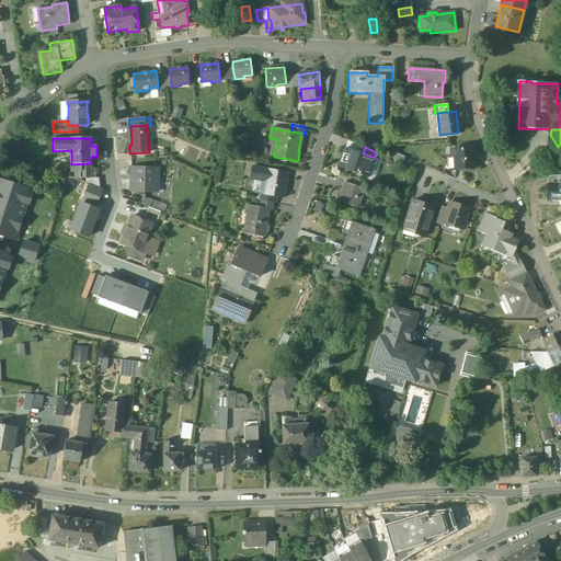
[(363,153),(346,148),(340,168),(368,178),(375,158),(363,153)]
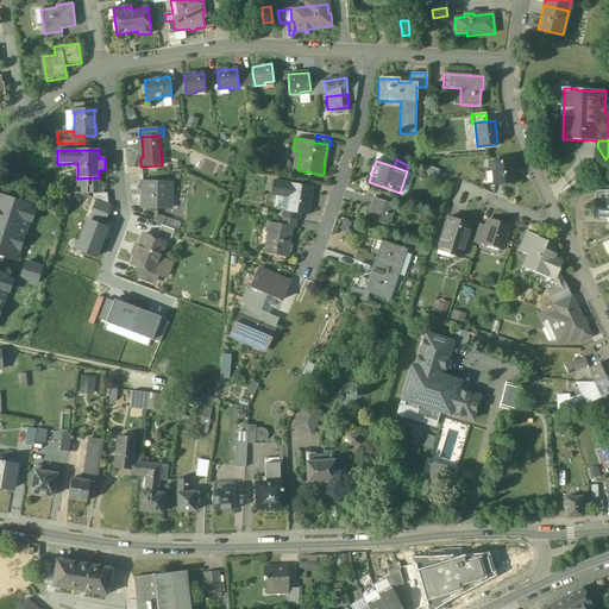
[(513,161),(489,162),(490,184),(514,183),(513,161)]
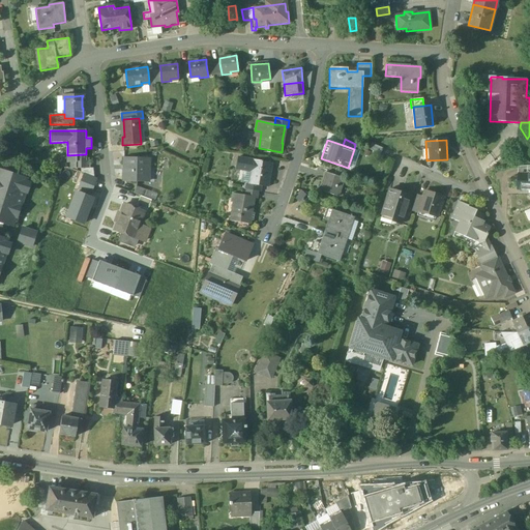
[(86,162),(86,154),(77,155),(77,169),(89,169),(89,168),(89,162),(86,162)]
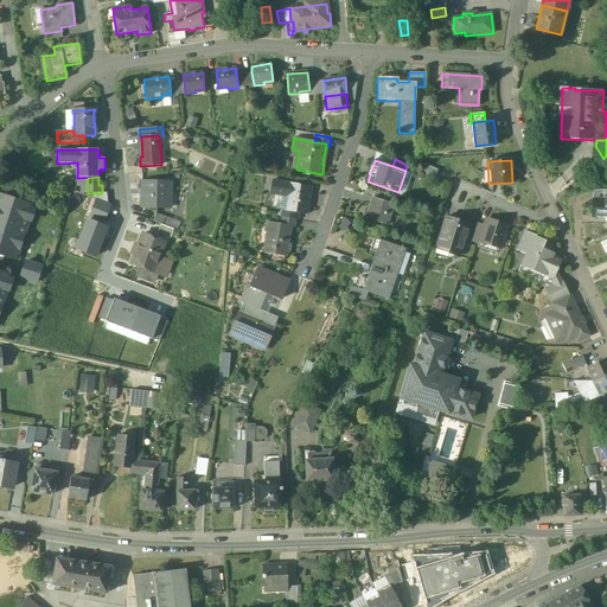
[(172,181),(142,180),(142,208),(167,209),(167,193),(172,193),(172,181)]
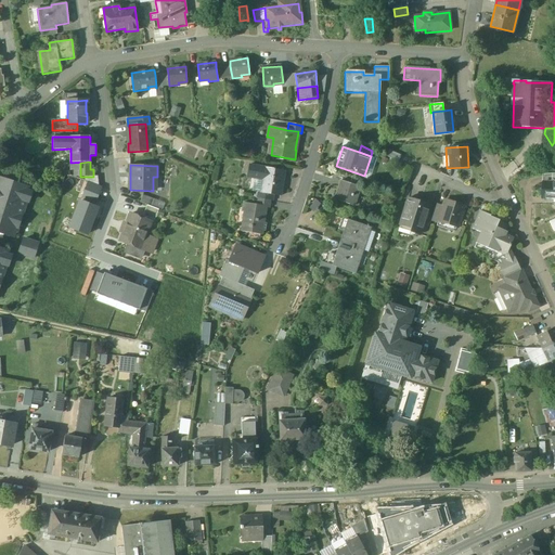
[(284,171),(249,166),(247,177),(263,180),(261,193),(273,195),(281,196),(283,184),(282,184),(284,171)]
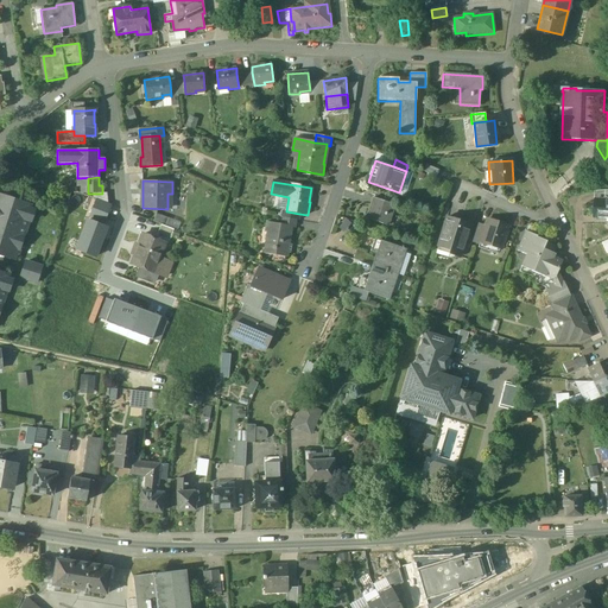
[(31,206),(0,195),(0,254),(14,260),(17,253),(18,253),(29,221),(31,222),(35,210),(30,209),(31,206)]
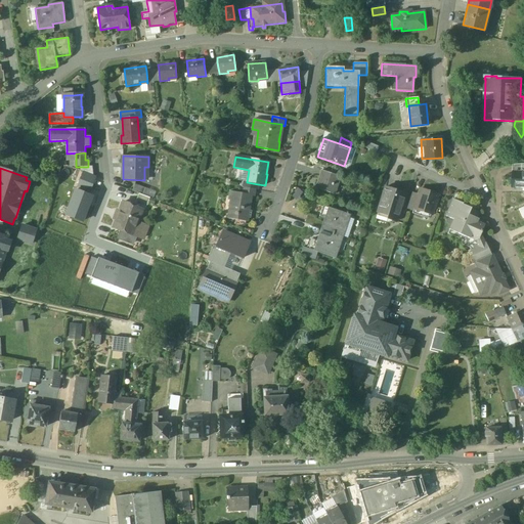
[(340,176),(322,170),(316,187),(335,193),(340,176)]
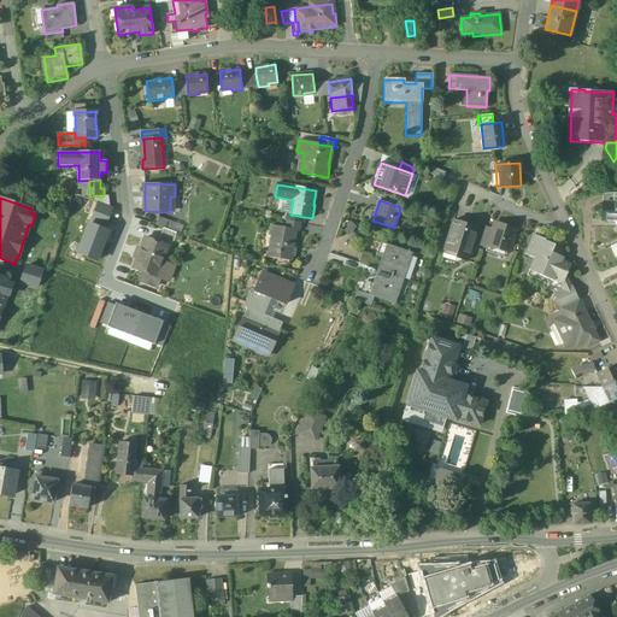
[(112,207),(98,203),(92,221),(106,225),(112,207)]
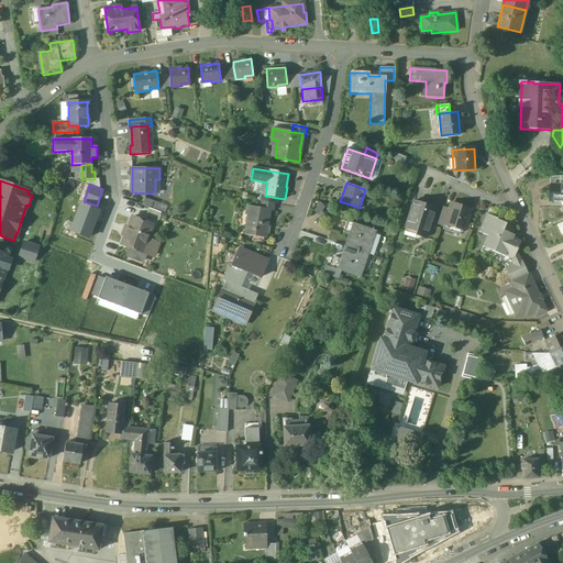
[(562,211),(562,186),(554,186),(553,203),(562,203),(562,211)]
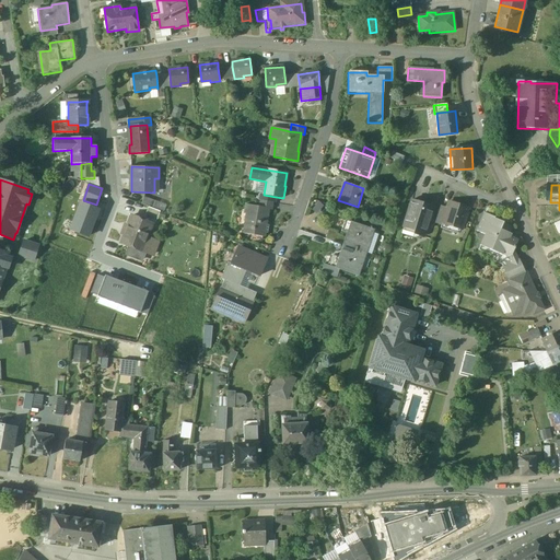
[(264,195),(260,194),(259,200),(272,202),(275,203),(276,197),(264,195)]
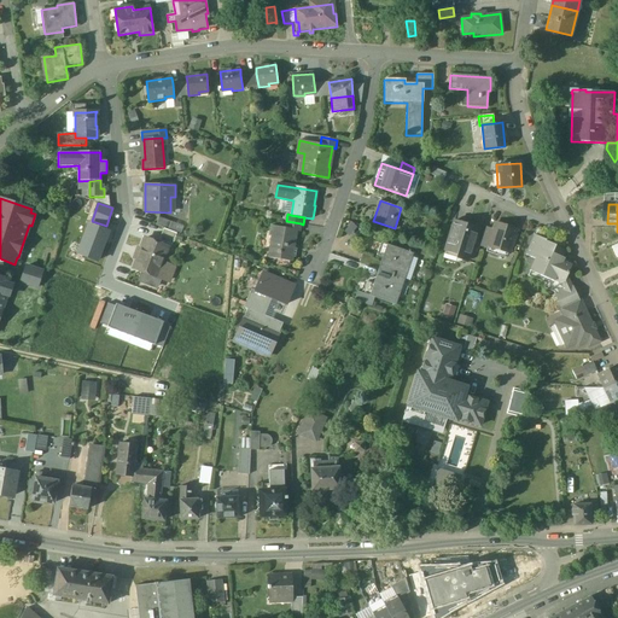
[(172,222),(159,217),(157,226),(164,228),(169,231),(172,222)]
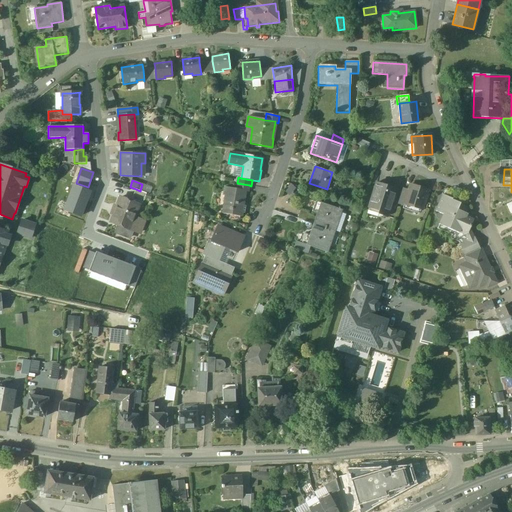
[(396,189),(376,183),(368,208),(379,211),(378,214),(387,217),(396,189)]
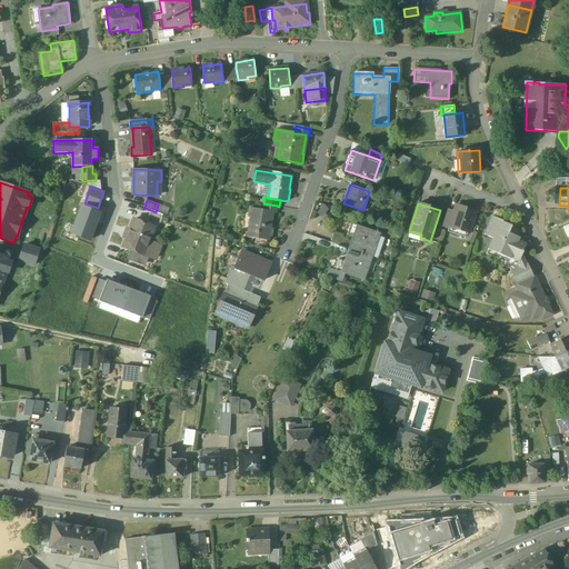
[(277,206),(265,205),(263,211),(273,212),(272,213),(276,213),(277,206)]
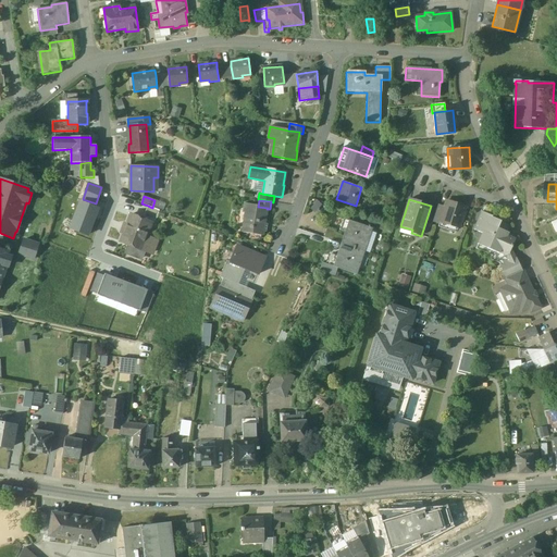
[(319,212),(323,203),(317,200),(312,209),(319,212)]
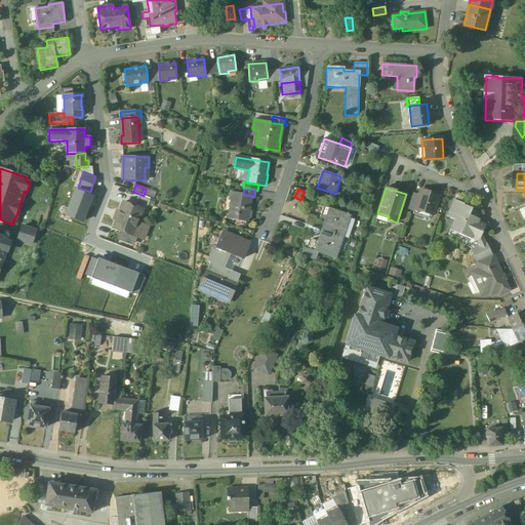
[(440,195),(421,190),(419,195),(414,211),(415,212),(416,208),(434,214),(440,195)]
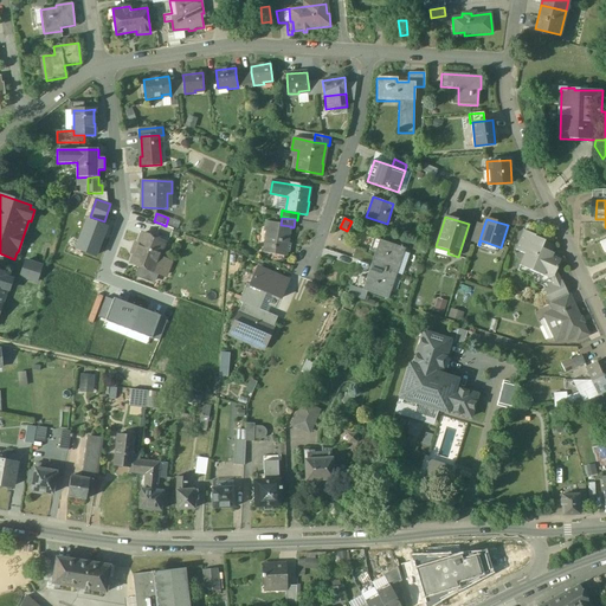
[(76,250),(96,257),(108,227),(86,220),(76,250)]
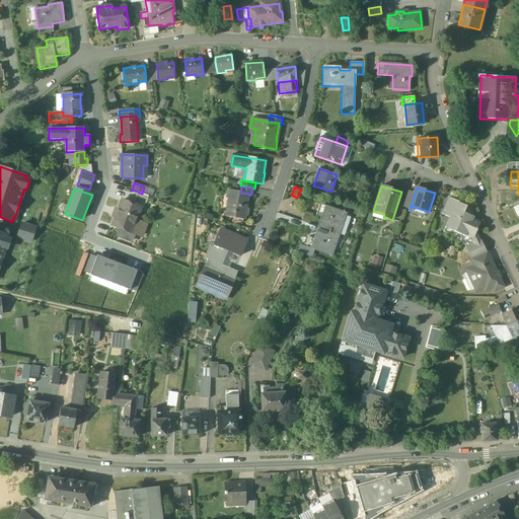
[(240,193),(231,191),(230,198),(229,198),(226,216),(244,219),(246,208),(248,195),(249,194),(240,193)]
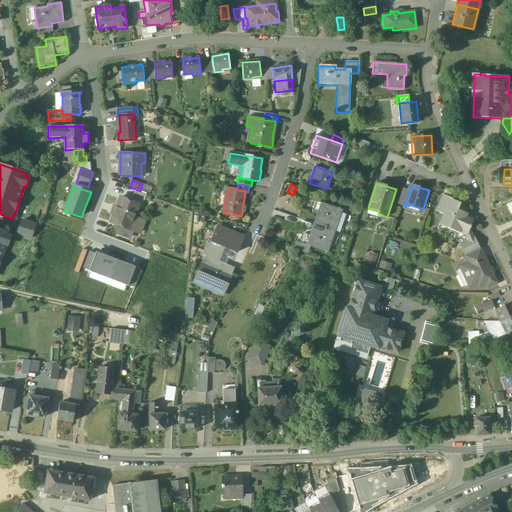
[(409,190),(403,188),(397,204),(404,206),(409,190)]
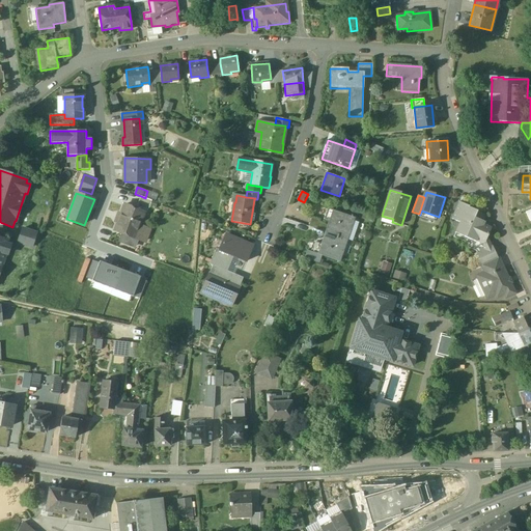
[(145,198),(141,196),(137,206),(148,212),(152,200),(145,198)]
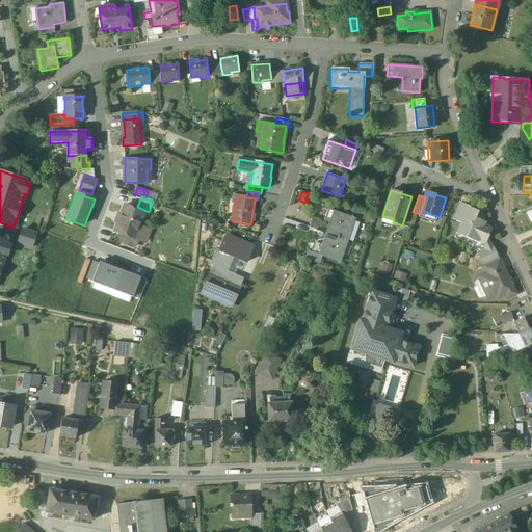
[(477,211),(469,208),(470,206),(460,202),(453,219),(460,222),(455,233),(457,234),(459,231),(466,233),(463,237),(476,242),(478,238),(481,240),(480,242),(482,248),(483,249),(491,246),(488,239),(487,239),(491,230),(483,225),(484,222),(481,221),(484,215),(477,212),(477,211)]
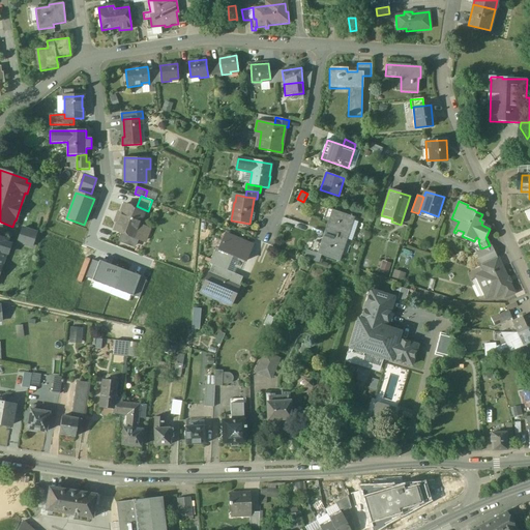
[(144,211),(125,204),(121,214),(120,214),(119,214),(117,221),(117,222),(118,223),(115,231),(122,233),(120,239),(121,242),(124,243),(128,242),(130,236),(135,238),(139,226),(144,211)]
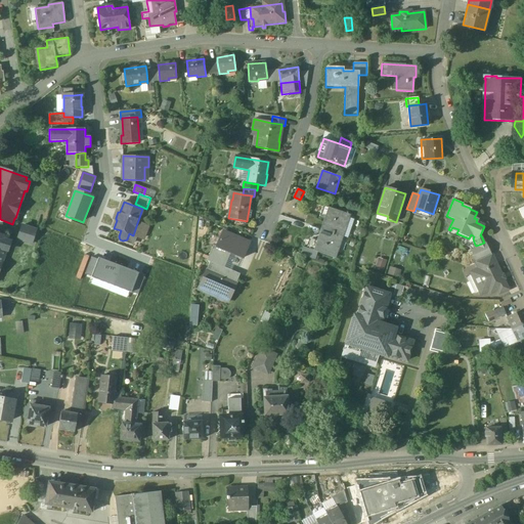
[(350,216),(323,207),(320,217),(325,219),(322,229),(343,236),(350,216)]
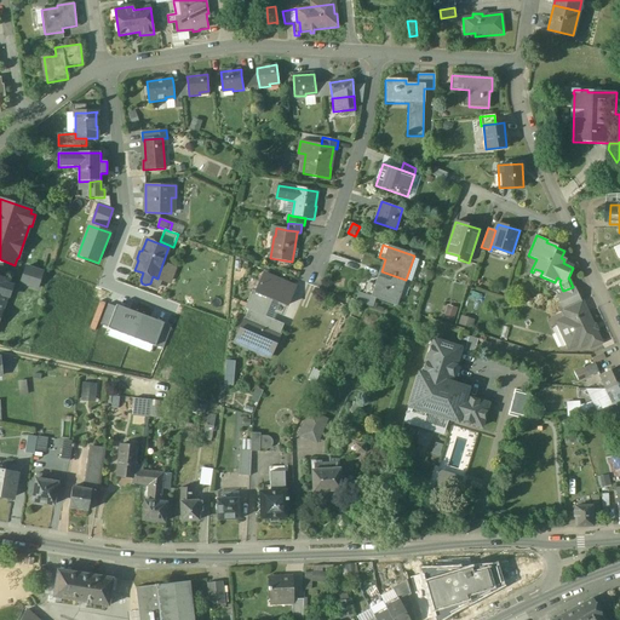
[(174,268),(162,264),(158,279),(168,282),(174,268)]
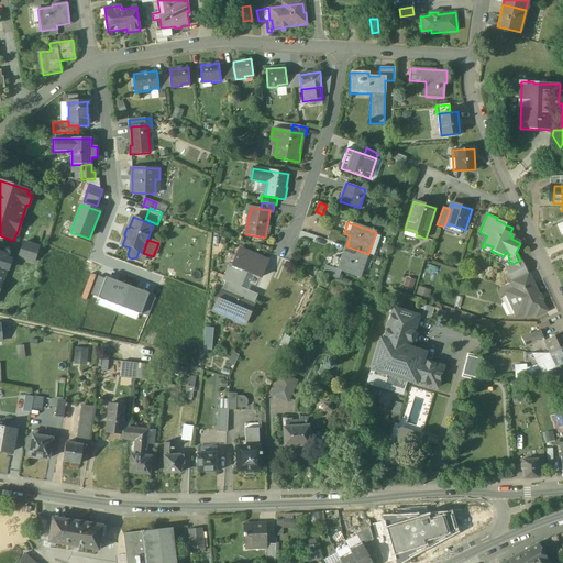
[(39,247),(24,243),(19,257),(33,262),(39,247)]
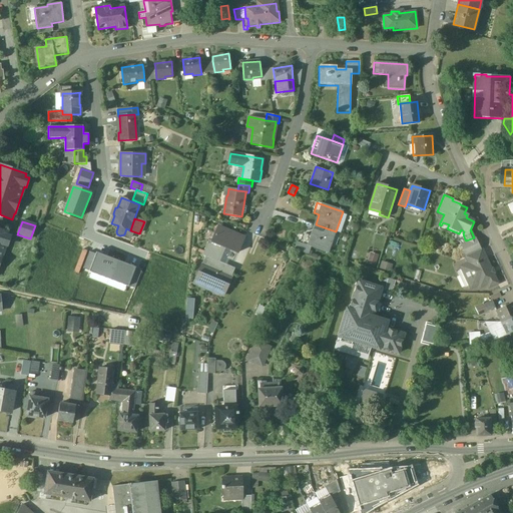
[(336,231),(316,224),(312,235),(307,234),(304,243),(329,252),(336,231)]
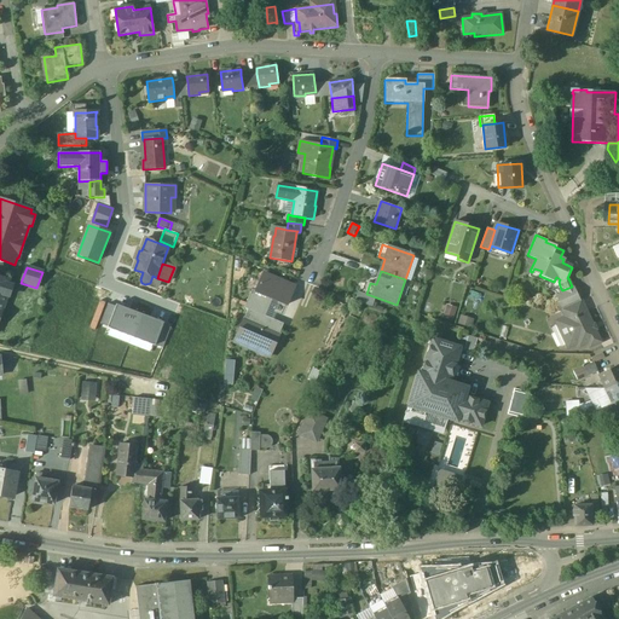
[(262,275),(255,291),(272,299),(288,305),(295,288),(262,275)]
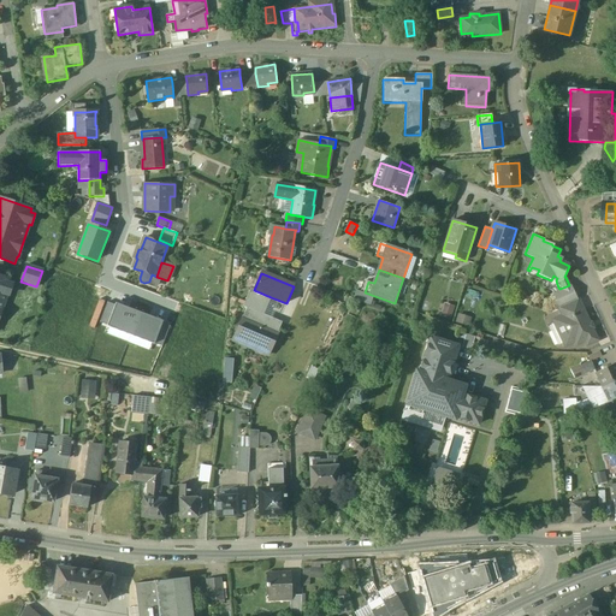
[(9,279),(0,276),(0,314),(6,295),(9,296),(12,284),(7,283),(9,279)]
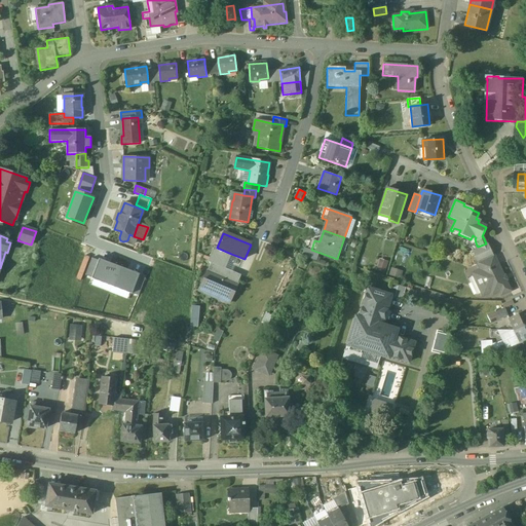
[(486,243),(478,247),(477,246),(474,247),(476,252),(472,254),(476,263),(492,256),(487,243),(486,243)]
